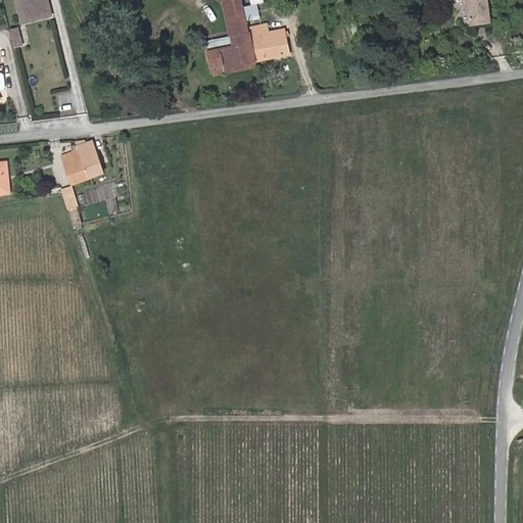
[(16,0),(20,14),(35,10),(37,19),(51,15),(48,3),(44,4),(42,0),(16,0)]
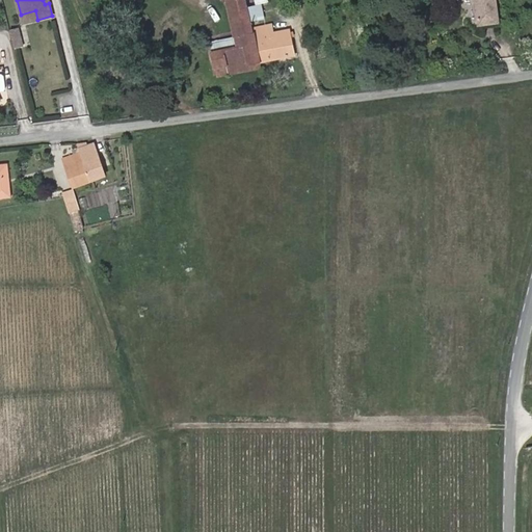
[(246,8),(244,0),(230,0),(239,40),(240,46),(222,49),(223,53),(212,55),(215,70),(227,68),(228,76),(239,73),(238,69),(259,64),(251,30),(249,22),(246,8)]
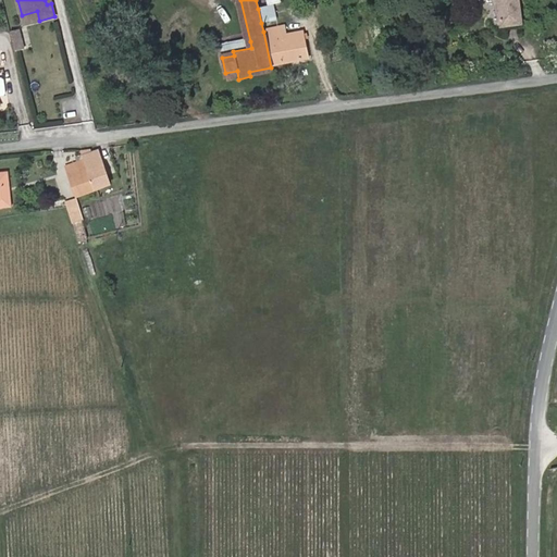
[(250,41),(240,0),(236,0),(246,41),(250,41)]
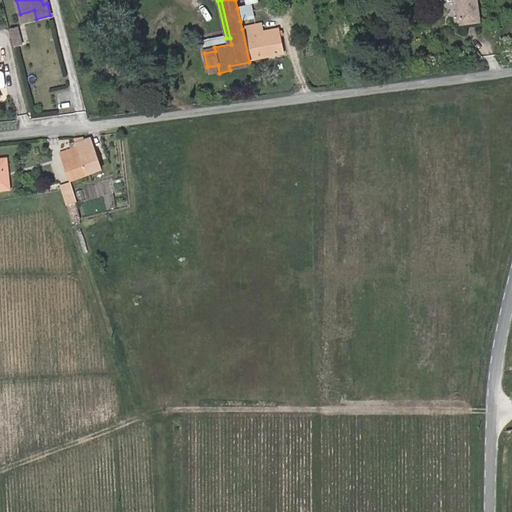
[(479,23),(475,0),(458,0),(462,25),(479,23)]
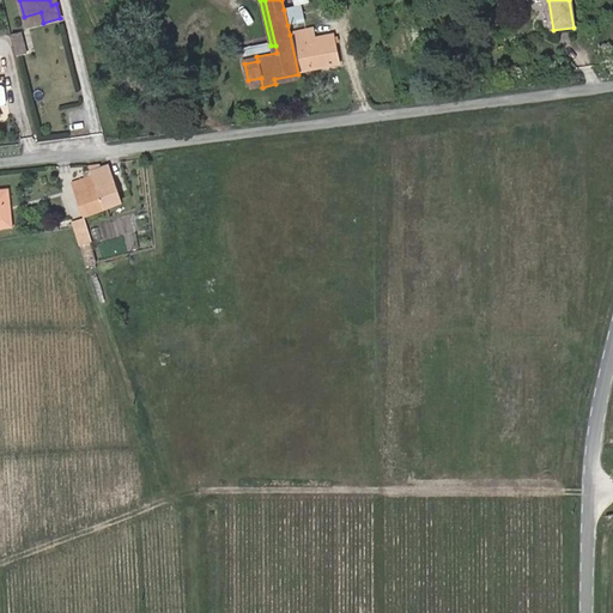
[(304,22),(301,6),(284,10),(287,25),(304,22)]
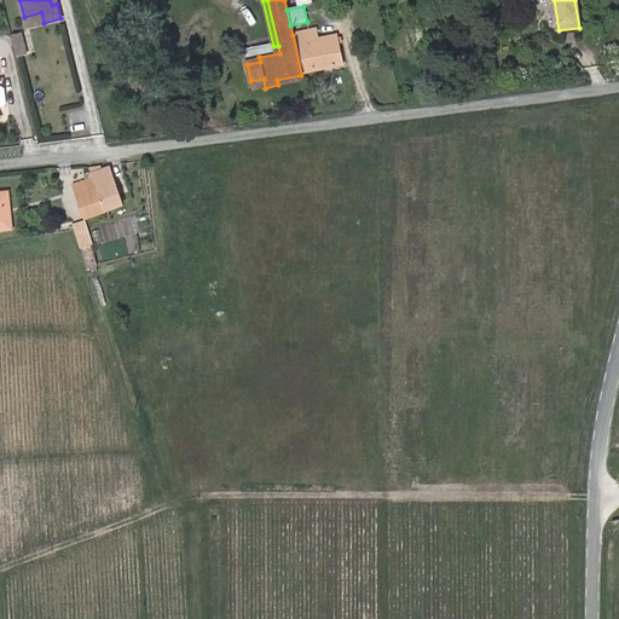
[(41,12),(24,17),(27,28),(44,23),(41,12)]
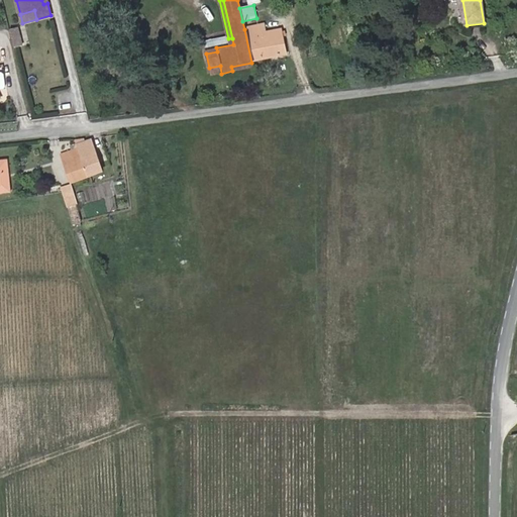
[(286,56),(282,30),(267,33),(265,25),(244,29),(251,63),(286,56)]
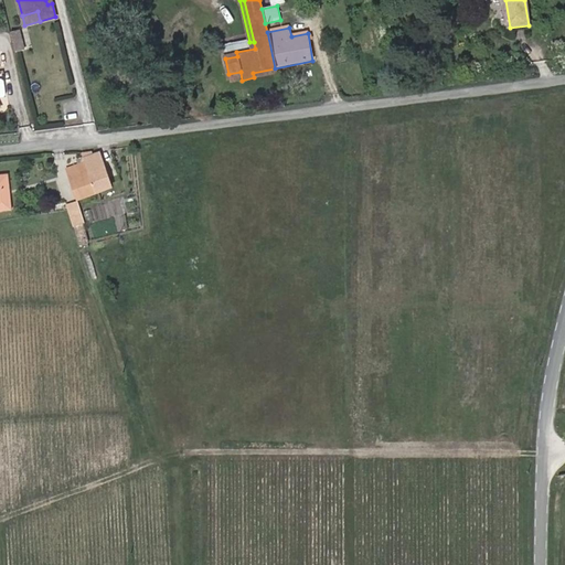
[(23,50),(19,30),(10,32),(16,52),(23,50)]
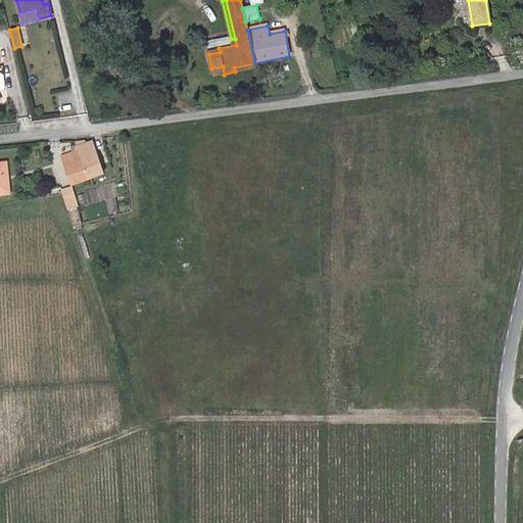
[(219,48),(236,45),(235,39),(231,39),(206,44),(208,54),(220,52),(219,48)]
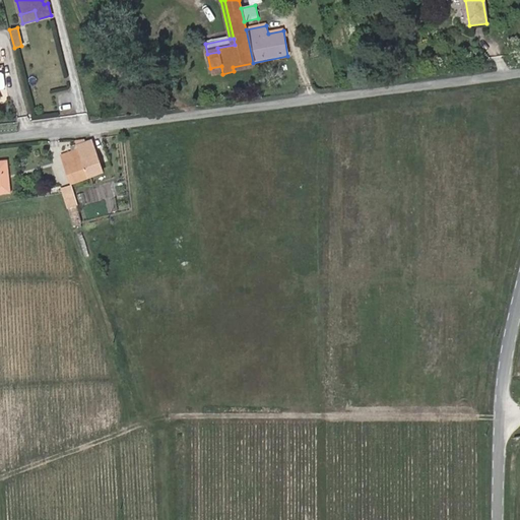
[(234,71),(255,67),(253,63),(233,67),(234,71)]
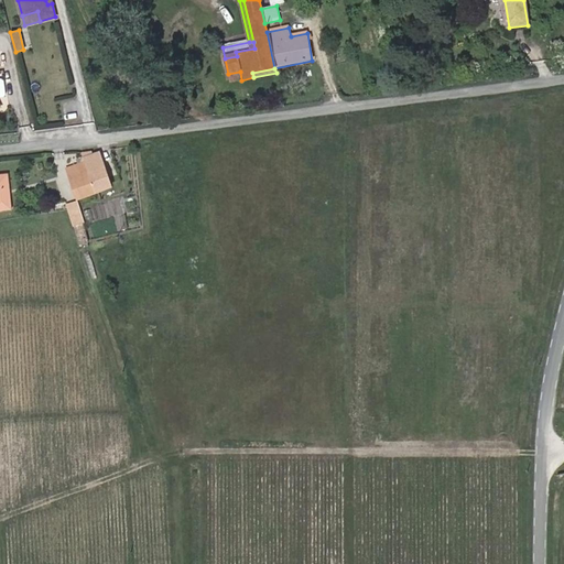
[(241,80),(240,72),(228,74),(229,83),(241,80)]
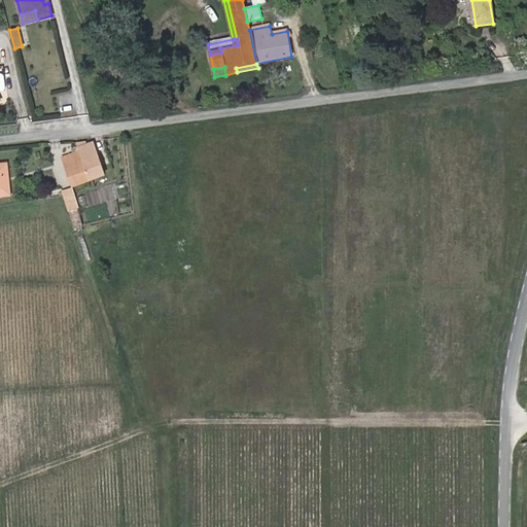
[(104,175),(93,143),(86,145),(85,142),(76,143),(77,146),(71,148),(73,153),(63,157),(72,186),(104,175)]
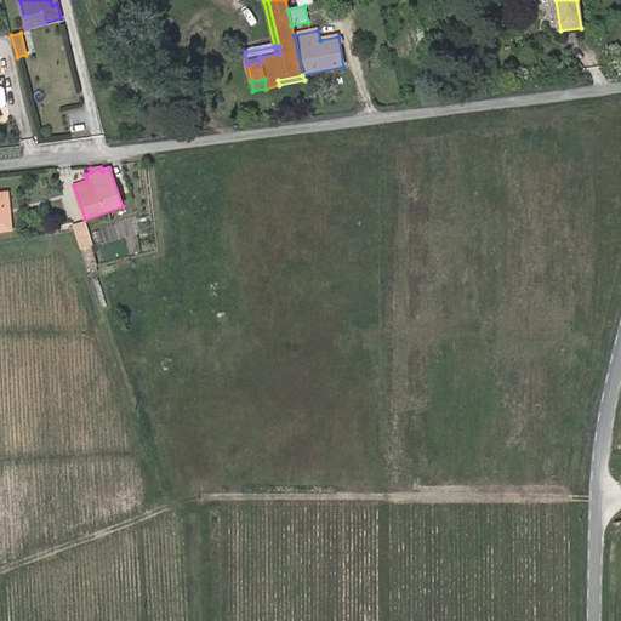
[(0,231),(11,229),(7,193),(0,193),(0,231)]
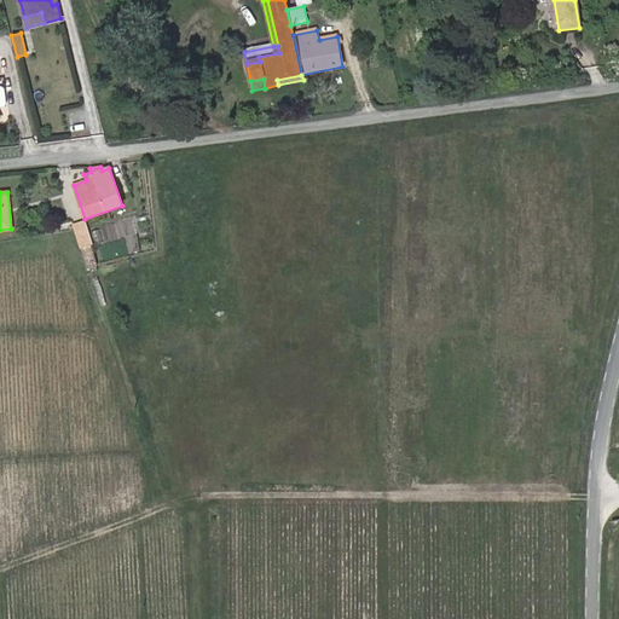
[(92,246),(84,220),(73,224),(81,249),(82,248),(92,246)]
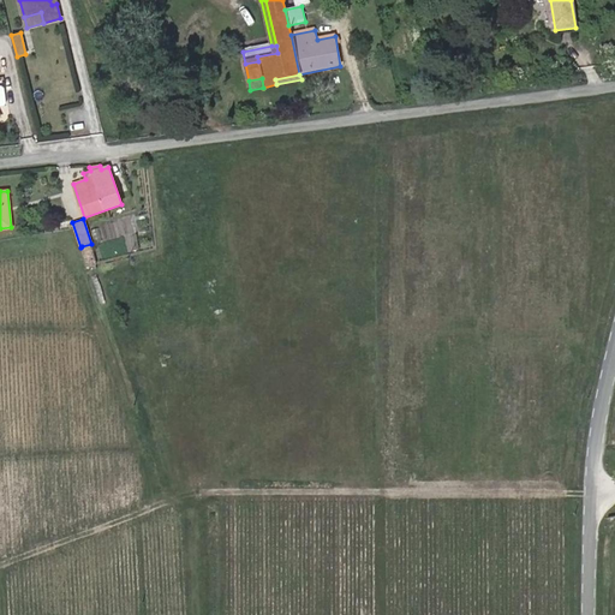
[(97,264),(91,244),(82,246),(88,267),(97,264)]
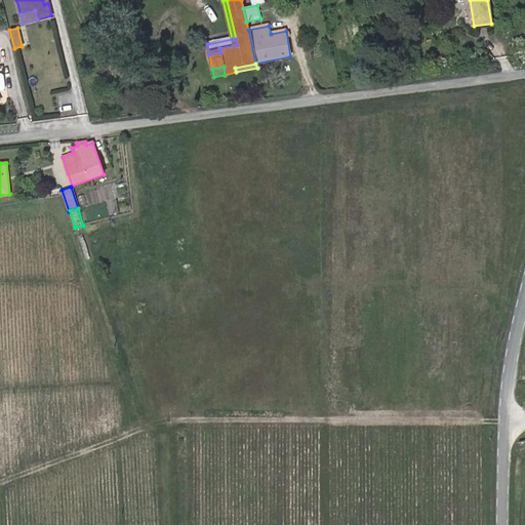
All buildings are outlined.
